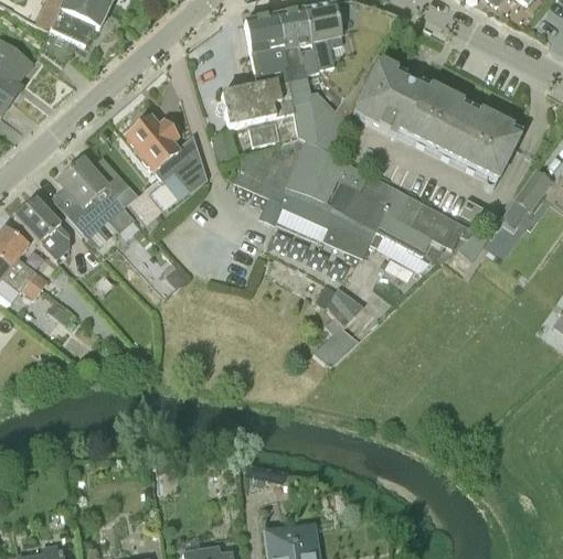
[(81,44),(86,46),(96,27),(101,29),(108,11),(86,0),(71,0),(55,32),(53,31),(42,52),(63,67),(81,44)]
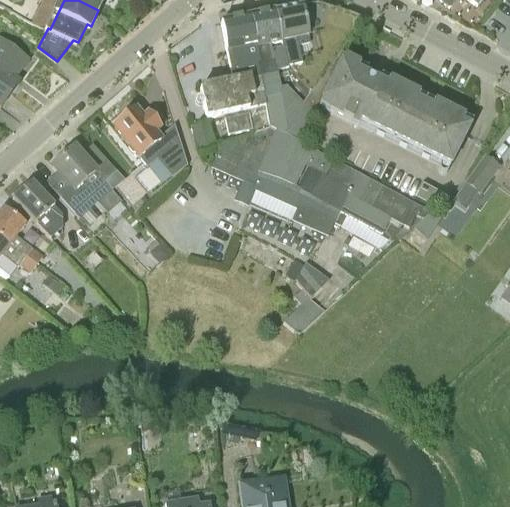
[(78,0),(98,10),(103,0),(78,0)]
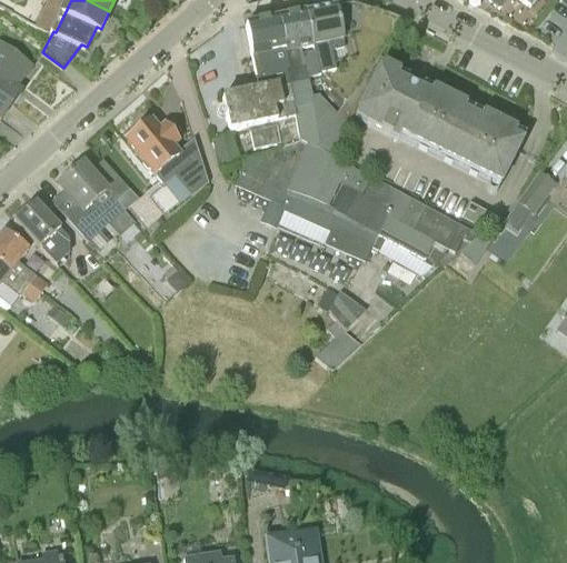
[(408,20),(409,19),(407,18),(385,11),(385,10),(354,1),(336,4),(308,9),(324,67),(355,92),(342,112),(354,119),(356,116),(384,60),(386,57),(381,56),(400,29),(407,20),(408,20)]
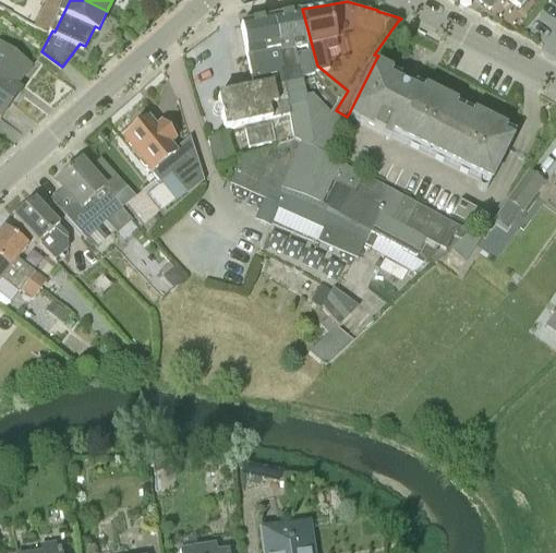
[(302,9),(278,14),(289,63),(285,65),(304,142),(325,151),(341,121),(345,119),(347,117),(336,110),(348,91),(317,65),(302,9)]
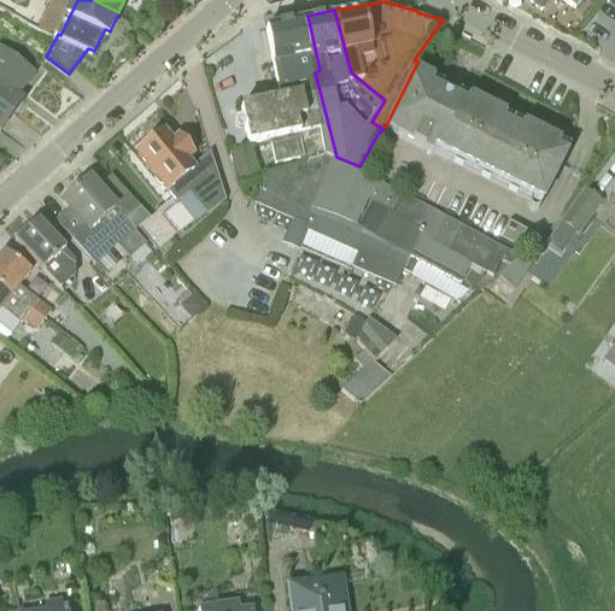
[(305,153),(305,158),(337,157),(315,72),(320,70),(308,16),(268,24),(281,95),(242,105),(251,142),(271,136),(277,159),(305,153)]
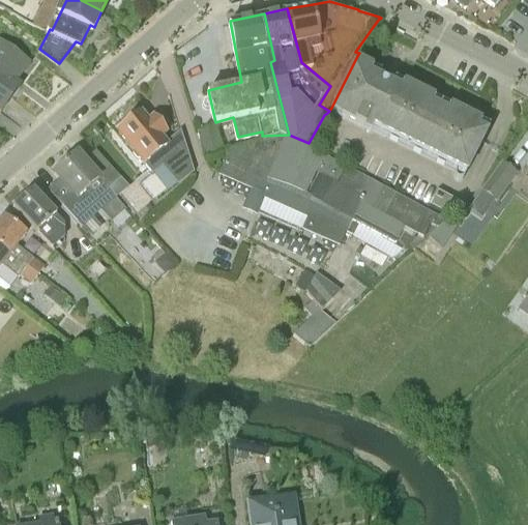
[(0,108),(1,109),(19,86),(13,82),(30,59),(0,37),(0,108)]
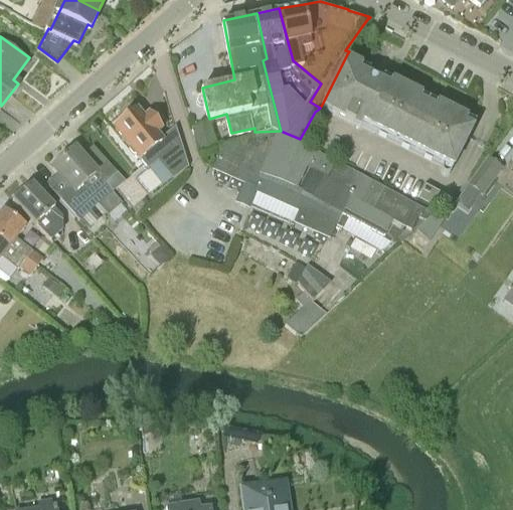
[(452,170),(454,164),(474,125),(466,121),(469,115),(438,100),(429,118),(414,111),(423,93),(392,77),(389,83),(368,72),(371,66),(347,54),(322,105),(443,165),(443,166),(443,167),(443,168),(443,170),(444,171),(445,172),(446,172),(448,172),(449,172),(451,171),(452,170)]
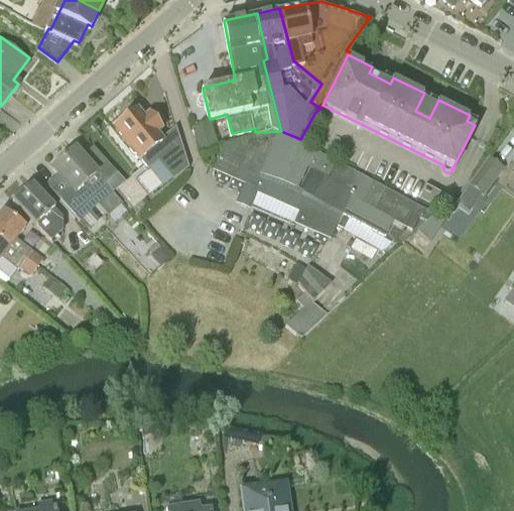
[(174,177),(189,164),(177,124),(162,137),(156,129),(161,125),(150,111),(145,115),(138,108),(128,116),(124,116),(119,120),(119,124),(116,126),(150,166),(158,158),(174,177)]
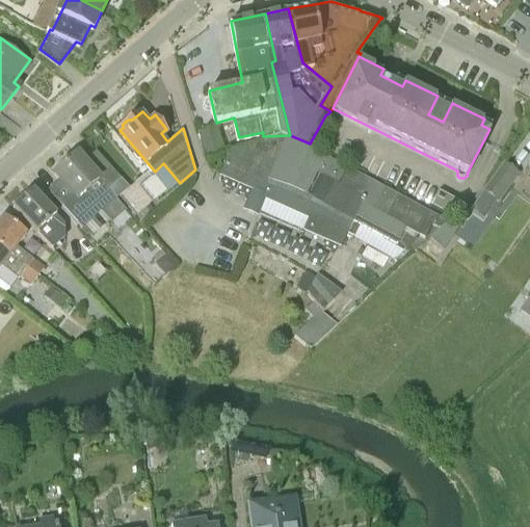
[(199,130),(207,157),(226,150),(217,124),(199,130)]
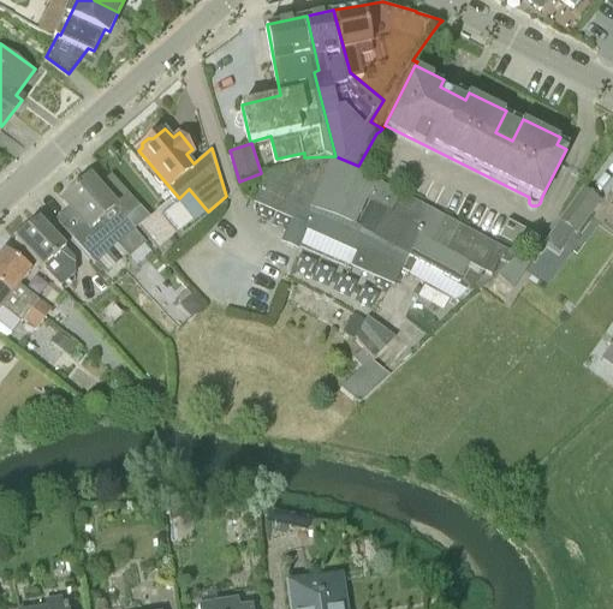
[(483,284),(498,269),(519,251),(379,175),(358,166),(335,156),(304,157),(268,171),(257,196),(296,214),(290,227),(303,233),(308,219),(364,244),(358,260),(398,278),(404,266),(410,268),(416,254),(475,286),(480,281),(483,284)]
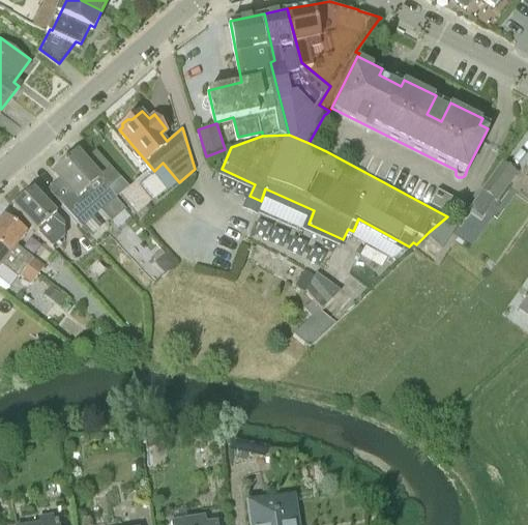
[(121,175),(111,164),(97,148),(85,159),(109,186),(121,175)]
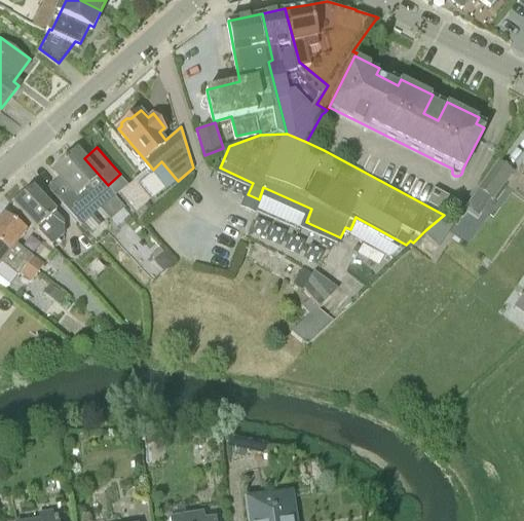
[(108,185),(84,158),(76,149),(55,169),(63,177),(51,187),(77,218),(101,197),(98,193),(108,185)]
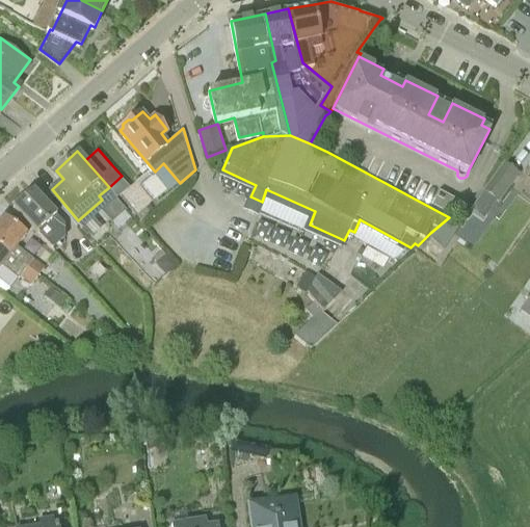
[(500,198),(519,170),(504,160),(485,187),(500,198)]
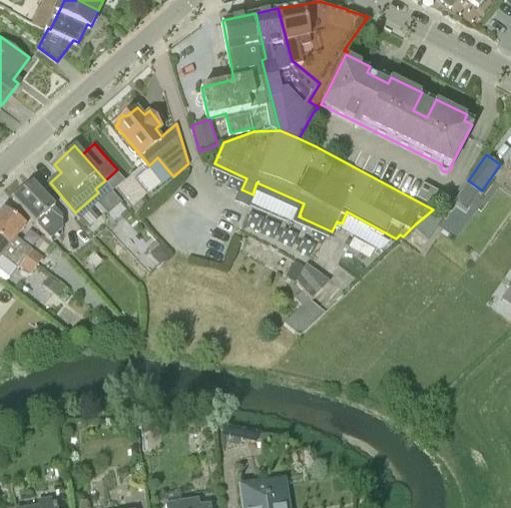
[(16,194),(14,196),(50,237),(64,225),(63,213),(32,179),(24,187),(22,185),(14,192),(16,194)]
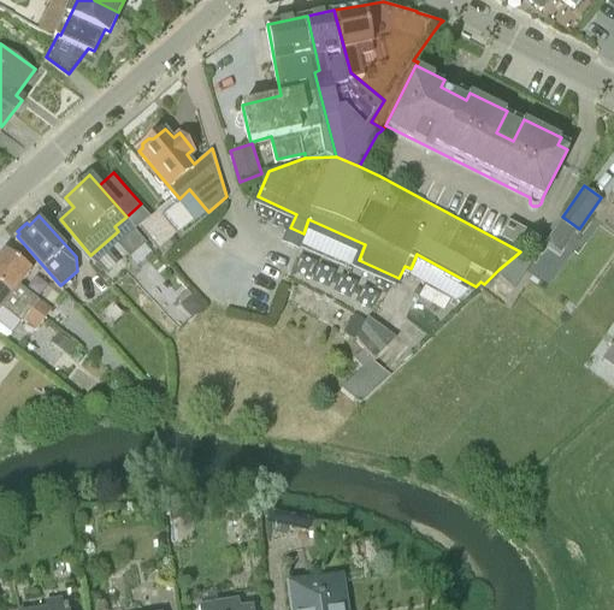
[(527,229),(512,220),(506,232),(520,241),(527,229)]
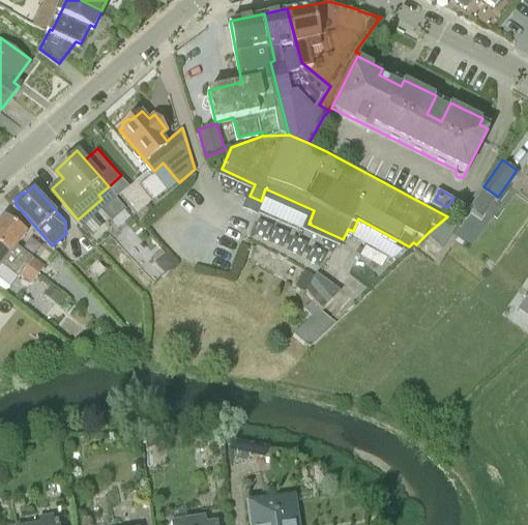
[(47,263),(18,241),(28,230),(5,211),(0,217),(0,242),(38,273),(47,263)]
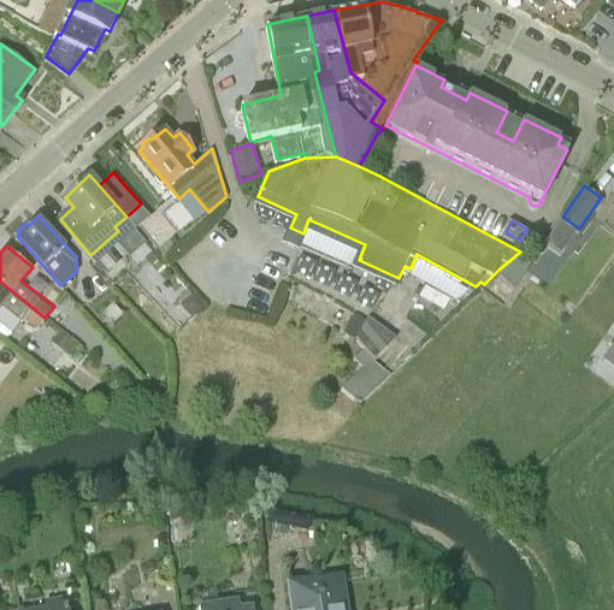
[(515,285),(527,266),(532,259),(520,252),(499,270),(515,285)]
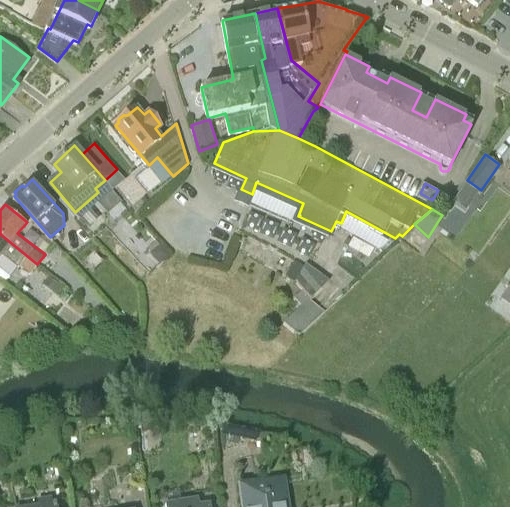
[(31,271),(37,264),(0,234),(0,253),(2,252),(18,265),(20,263),(31,271)]
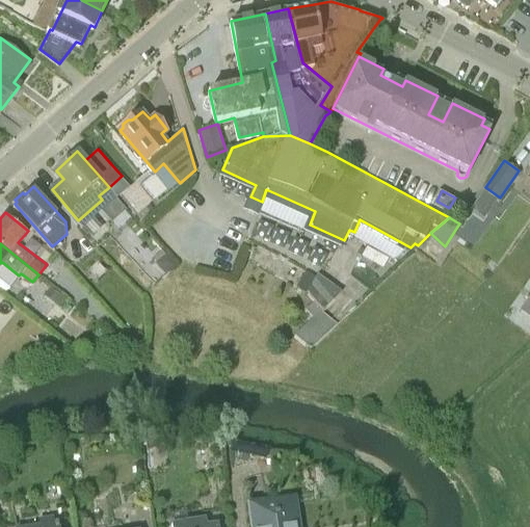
[(295,334),(311,348),(347,313),(341,306),(333,316),(325,309),(343,289),(319,271),(317,273),(307,268),(297,284),(308,290),(315,298),(307,306),(315,314),(295,334)]
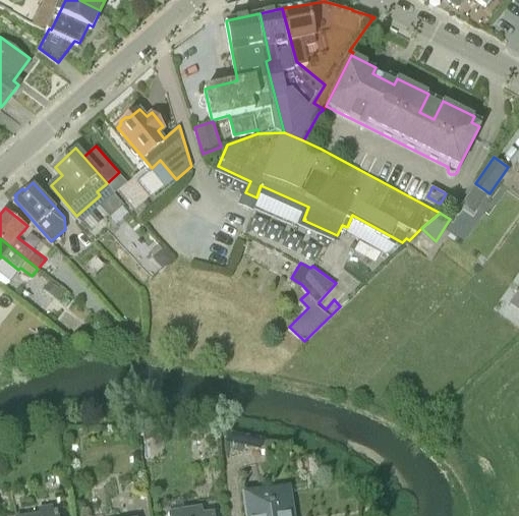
[(294,515),(290,484),(245,491),(248,515),(294,515)]
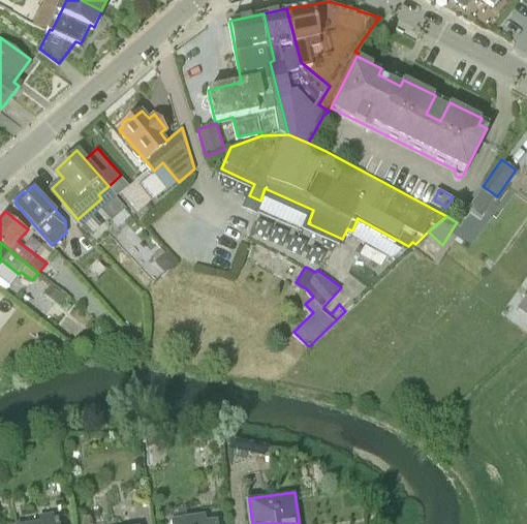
[(218,523),(217,516),(204,519),(202,510),(171,517),(172,523),(218,523)]
